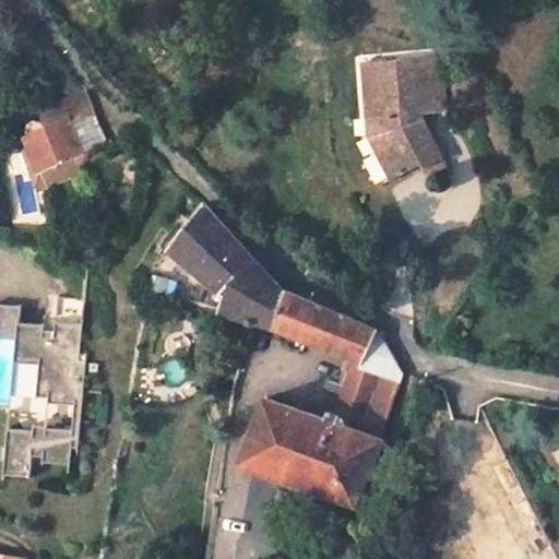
[(414,60),(360,64),(366,133),(387,178),(416,166),(418,170),(437,163),(415,116),(419,114),(414,60)]
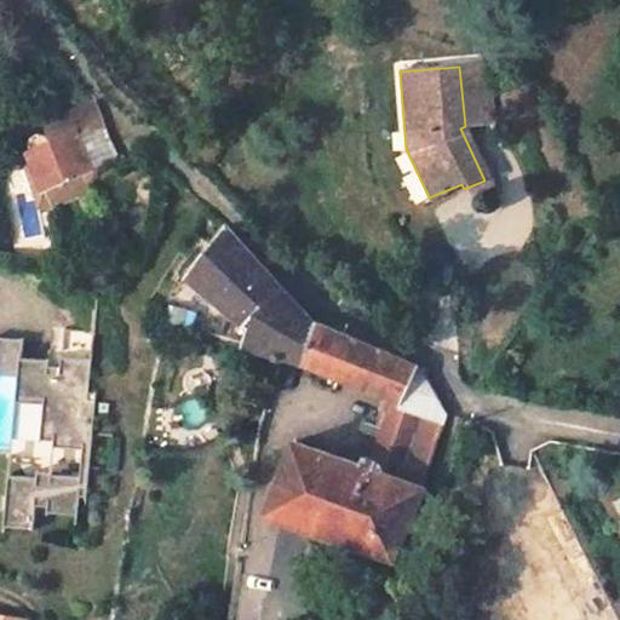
[(487,78),(469,79),(472,112),(491,109),(487,78)]
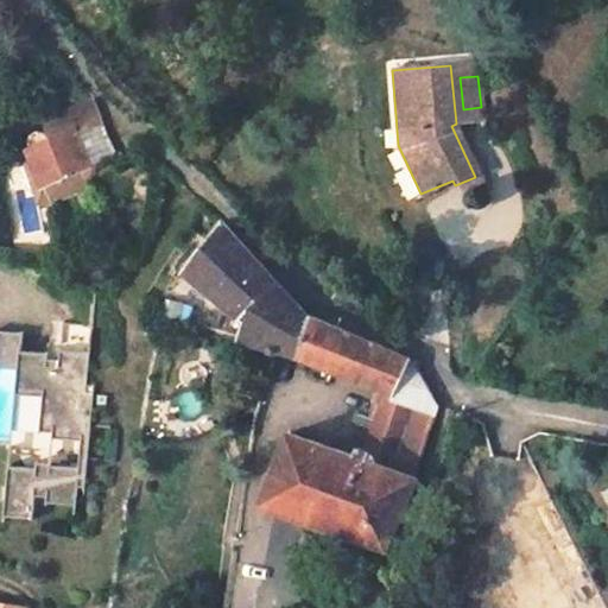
[(30,146),(35,158),(20,164),(30,185),(44,179),(86,162),(135,140),(101,106),(99,106),(92,108),(86,97),(44,116),(54,135),(30,146)]
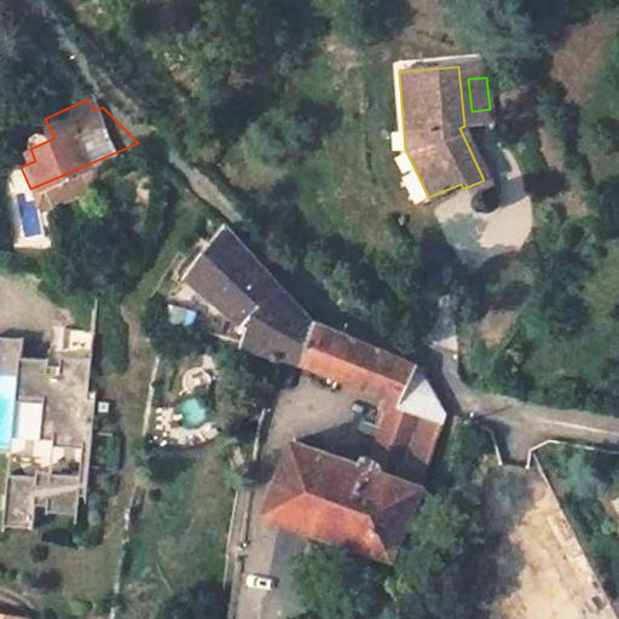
[(226,225),(186,275),(247,330),(276,287),(275,279),(229,224),(226,225)]
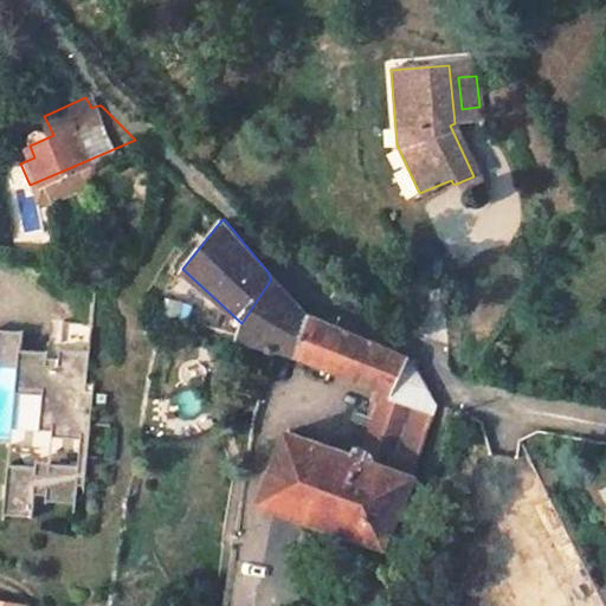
[(284,430),(260,496),(387,540),(434,400),(406,353),(276,300),(270,281),(242,323),(233,336),(272,347),(382,386),(358,453),(284,430)]
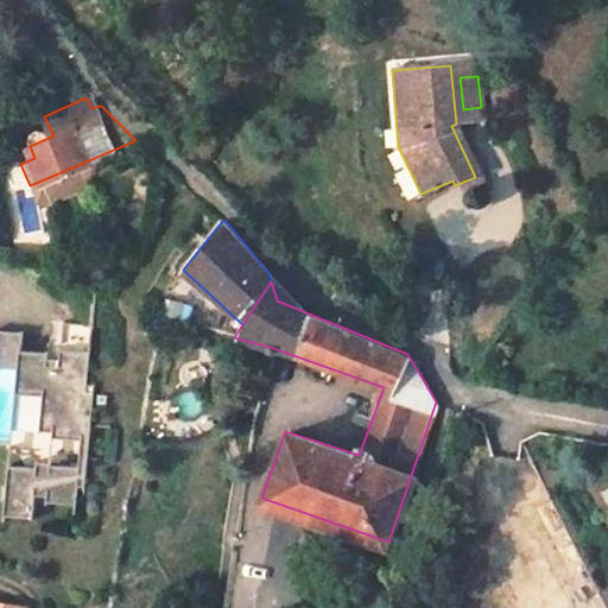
[(10,466),(5,514),(33,517),(35,494),(46,495),(46,504),(76,507),(77,489),(105,491),(108,461),(88,458),(92,426),(111,429),(114,388),(95,387),(95,385),(88,384),(90,352),(61,349),(59,360),(49,359),(49,353),(23,350),(20,350),(19,360),(26,361),(23,394),(43,396),(40,430),(54,431),(52,437),(81,439),(78,467),(51,466),(51,463),(37,462),(37,468),(10,466)]
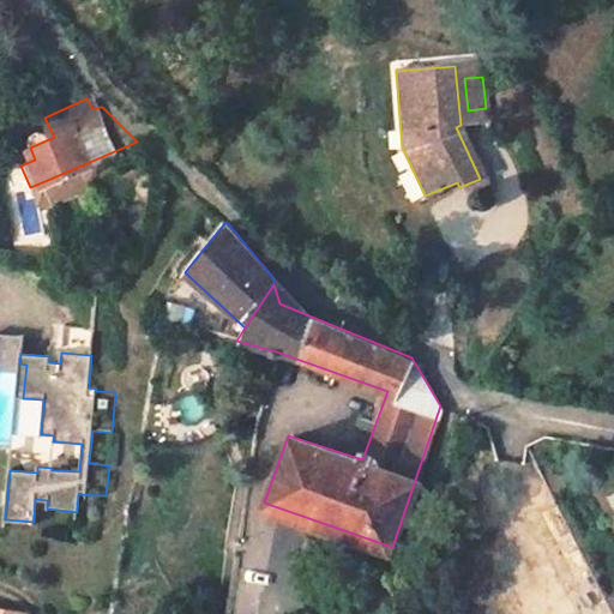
[(26,365),(19,363),(17,397),(23,398),(26,365)]
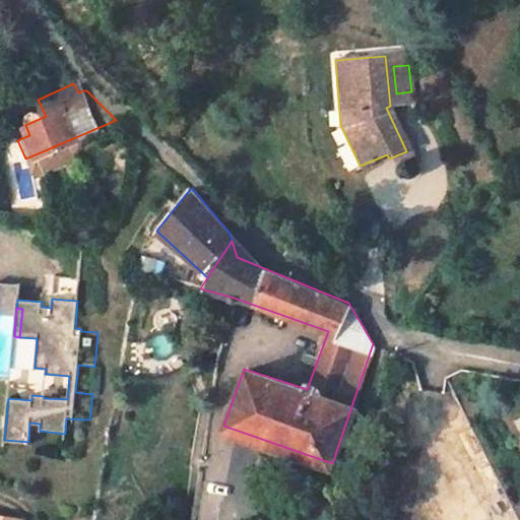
[(9,519),(12,509),(0,507),(0,519),(9,519)]
